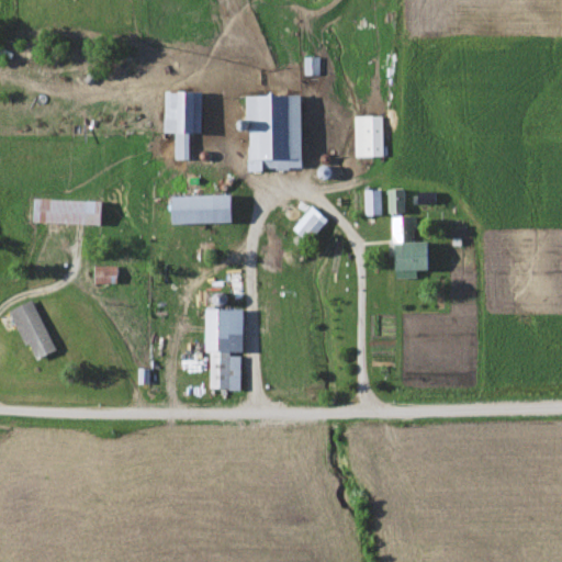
[(315,75),(315,57),(302,57),(302,75),(315,75)]
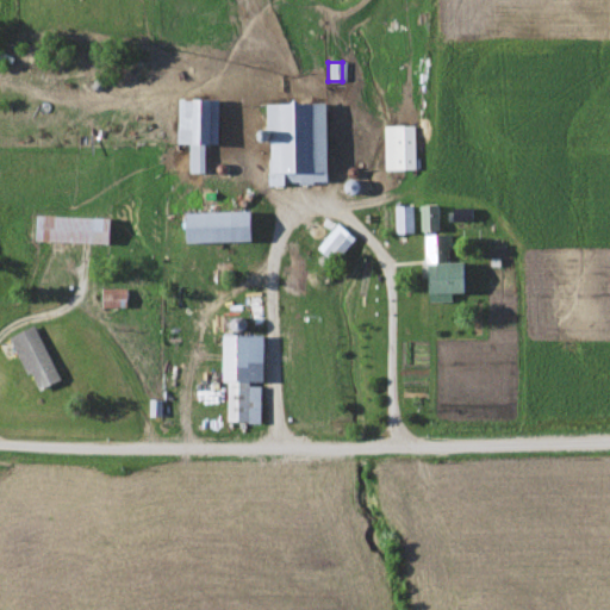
[(188,147),(188,174),(204,174),(204,145),(198,145),(198,103),(176,103),(176,147),(188,147)]
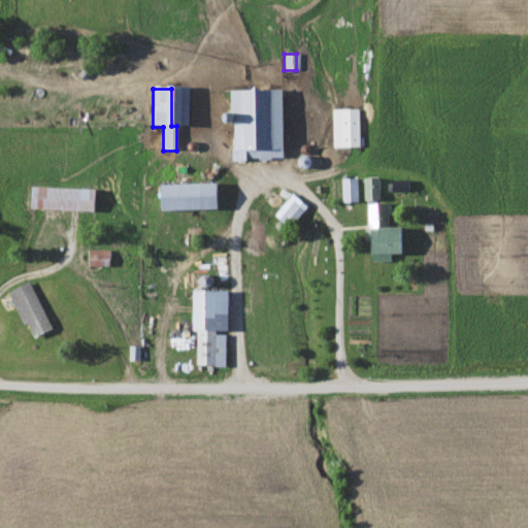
[(231,90),(231,152),(245,152),(245,158),(283,158),(283,90),(231,90)]
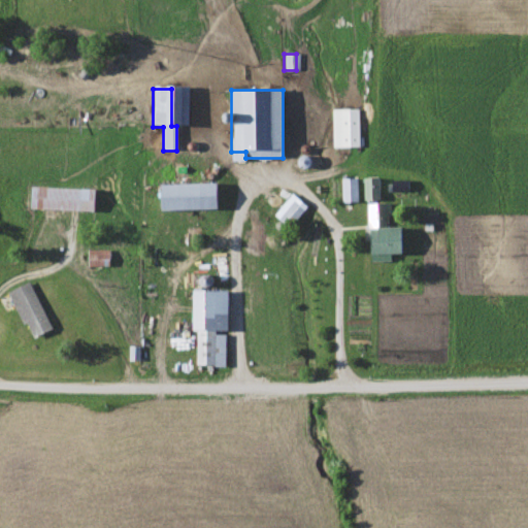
[(377,178),(363,178),(363,201),(378,200),(377,178)]
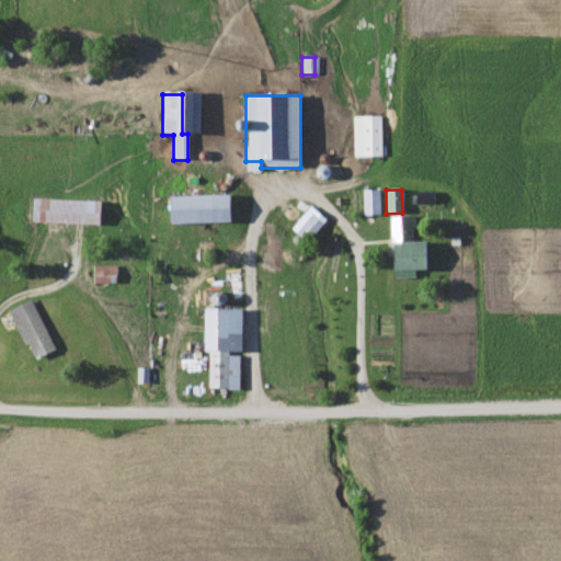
[(363,191),(363,215),(377,215),(377,191),(363,191)]
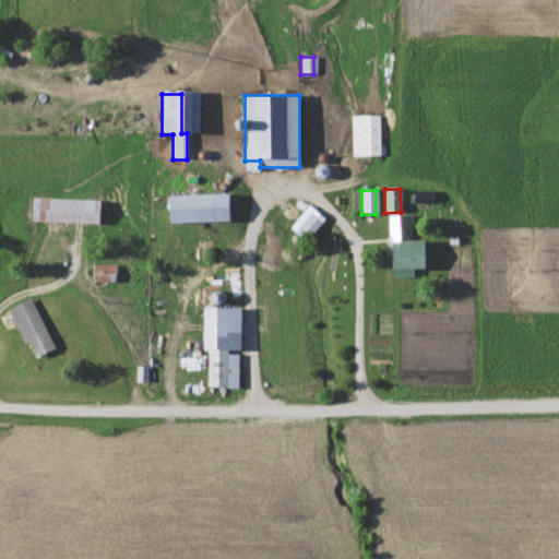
[(169,224),(230,223),(229,194),(169,195),(169,224)]
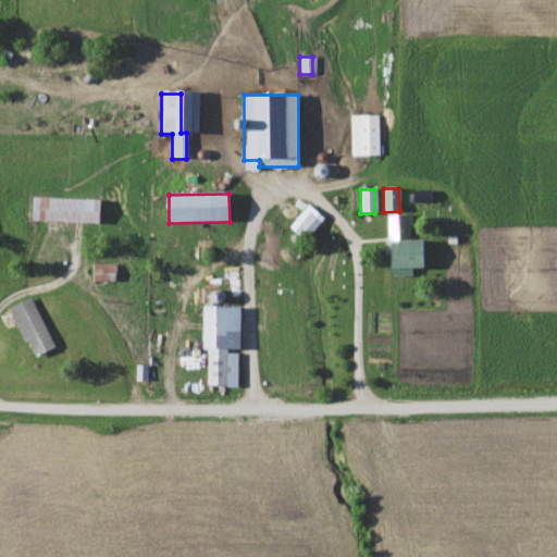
[(31,222),(99,224),(99,200),(32,198),(31,222)]
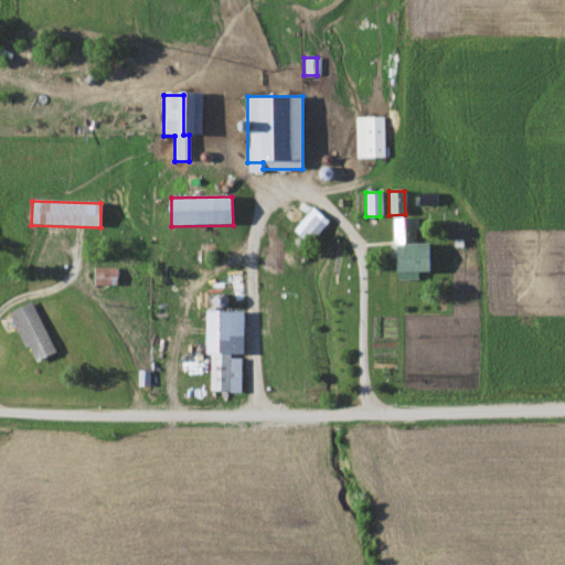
[(299,235),(309,244),(324,224),(315,216),(299,235)]
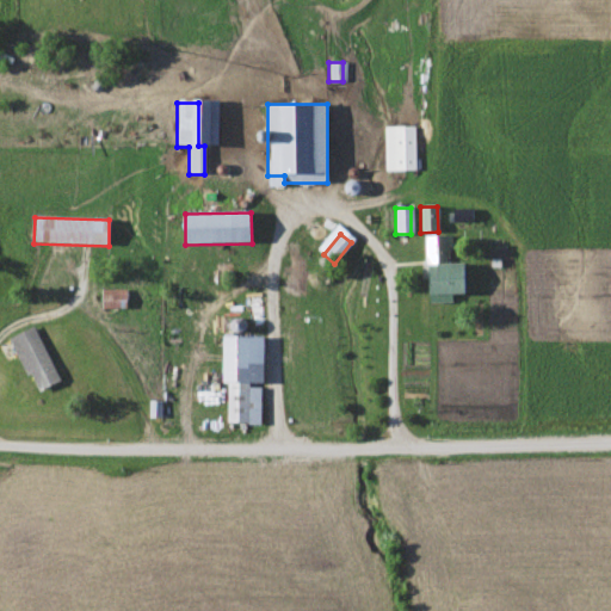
[(448,244),(429,244),(430,304),(452,303),(452,297),(464,296),(464,264),(449,264),(448,244)]
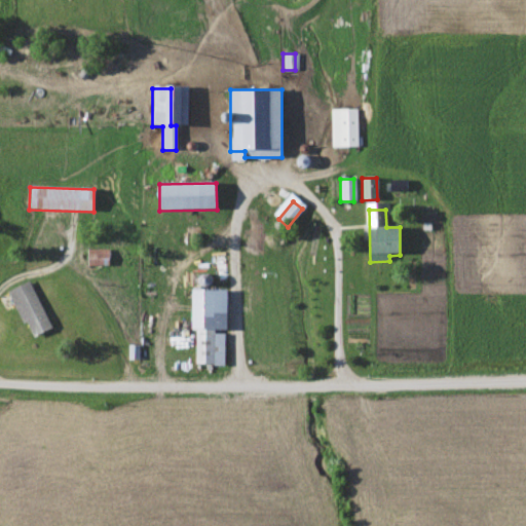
[(7,292),(30,340),(51,330),(29,283),(7,292)]
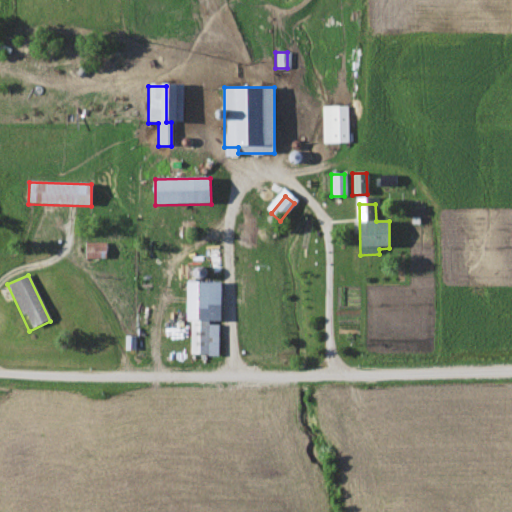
[(189,356),(218,356),(218,323),(201,323),(201,304),(189,304),(189,356)]
